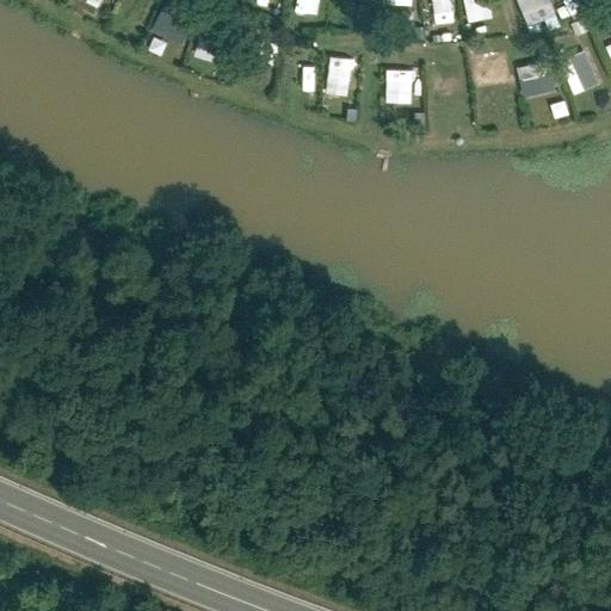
[(75,0),(75,2),(100,11),(103,0),(75,0)]
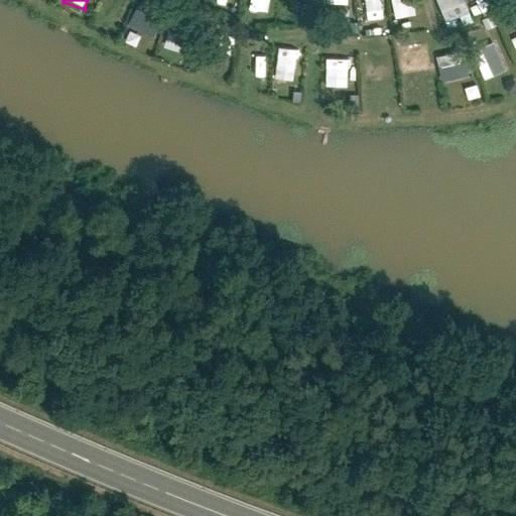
[(365,0),(366,21),(383,20),(382,0),(365,0)]
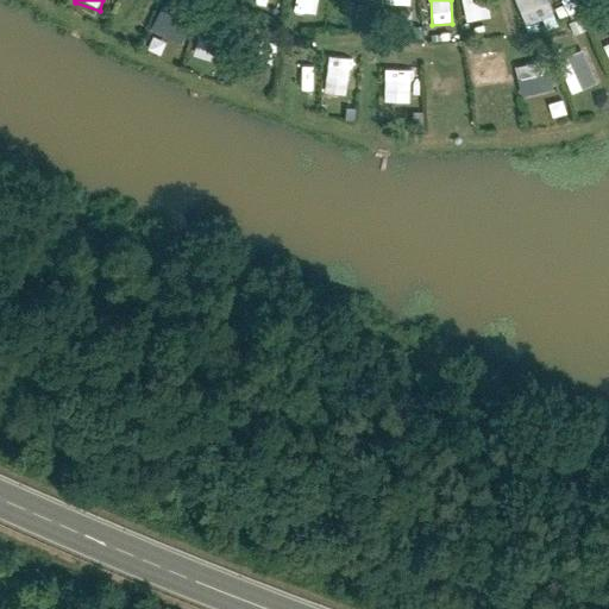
[(462,0),(465,23),(491,20),(488,0),(462,0)]
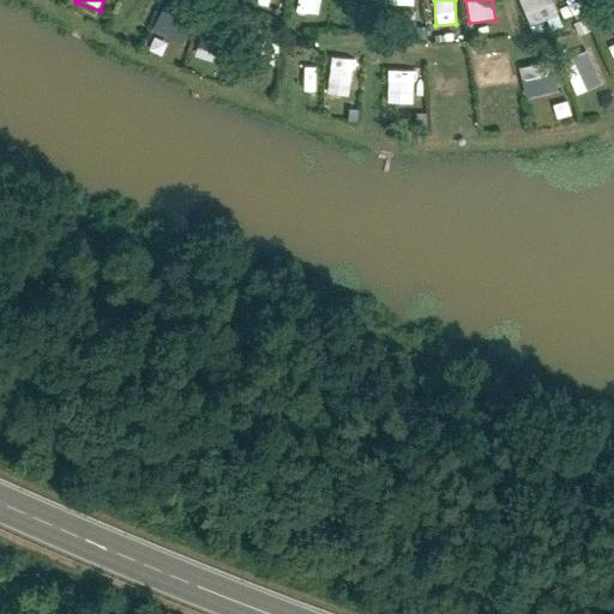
[(548,18),(552,29),(564,25),(553,0),(519,0),(530,25),(548,18)]
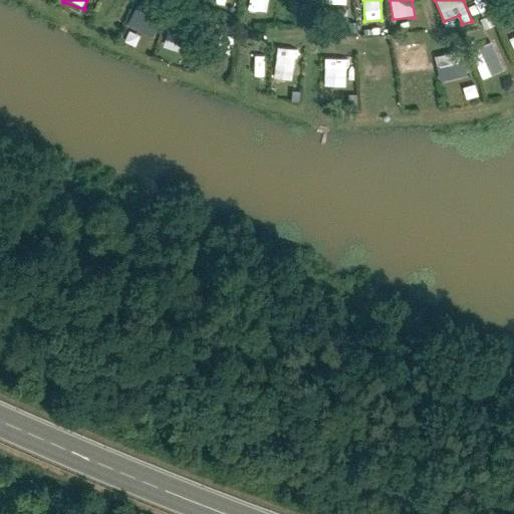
[(475,0),(481,11),(497,3),(495,0),(475,0)]
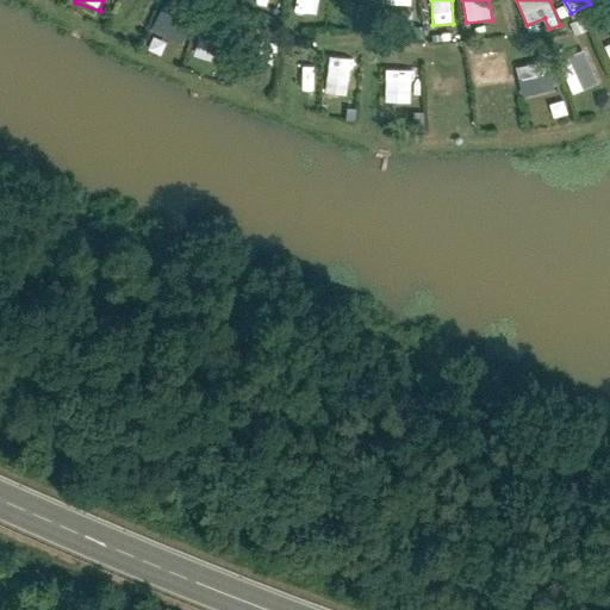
[(151,32),(182,48),(198,17),(167,1),(151,32)]
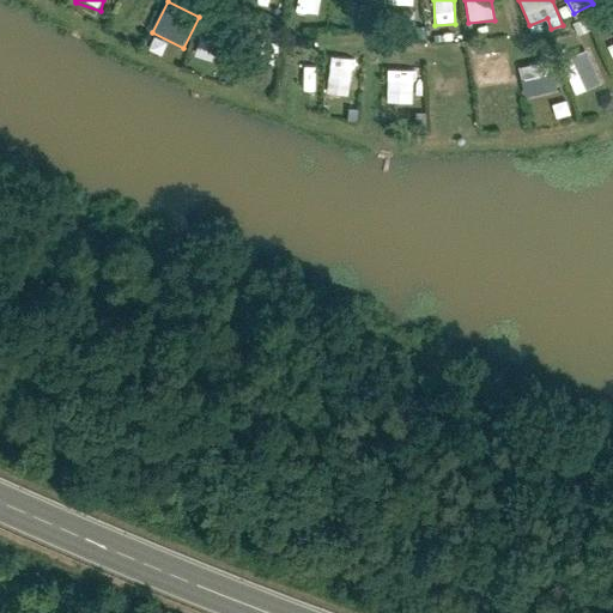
[(202,32),(194,60),(226,70),(235,42),(202,32)]
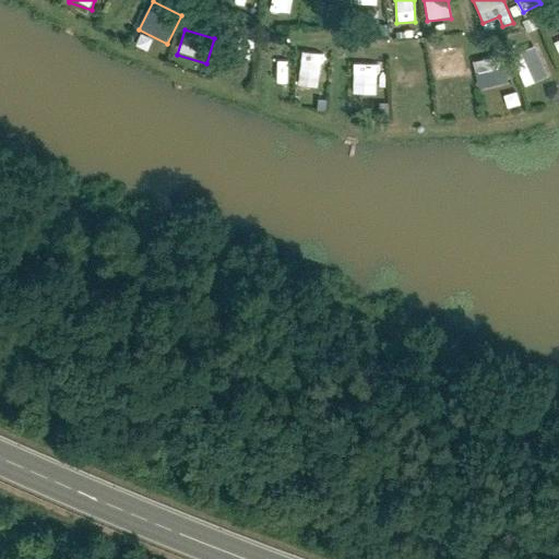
[(226,62),(253,63),(253,42),(226,42),(226,62)]
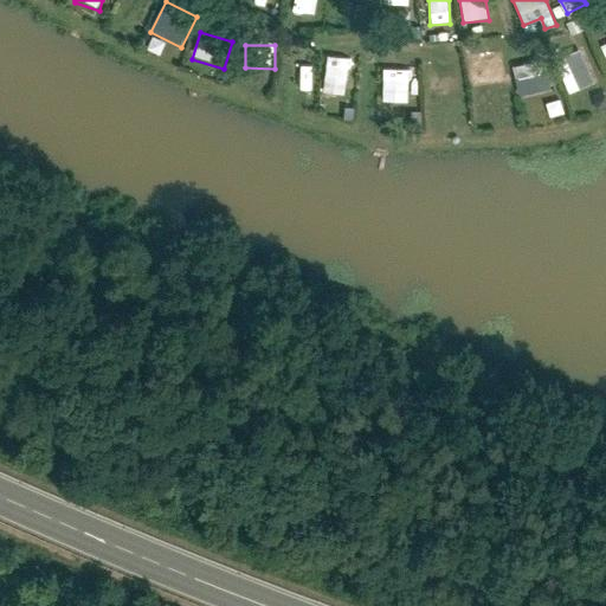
[(555,60),(569,95),(595,83),(580,49),(555,60)]
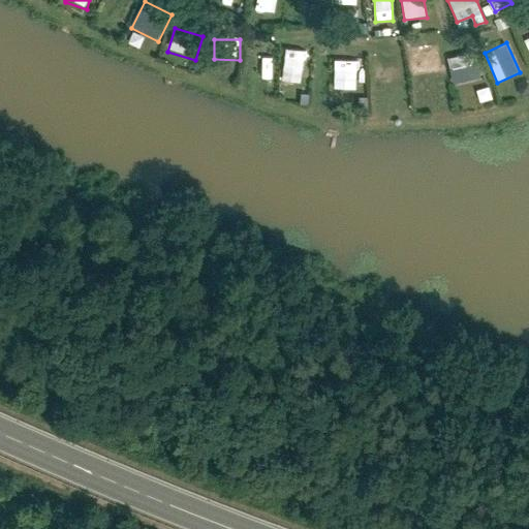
[(285,53),(282,75),(305,79),(308,56),(285,53)]
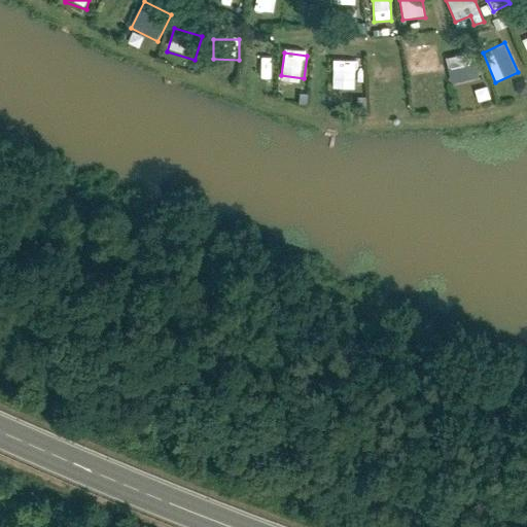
[(473,53),(446,59),(452,84),(480,78),(473,53)]
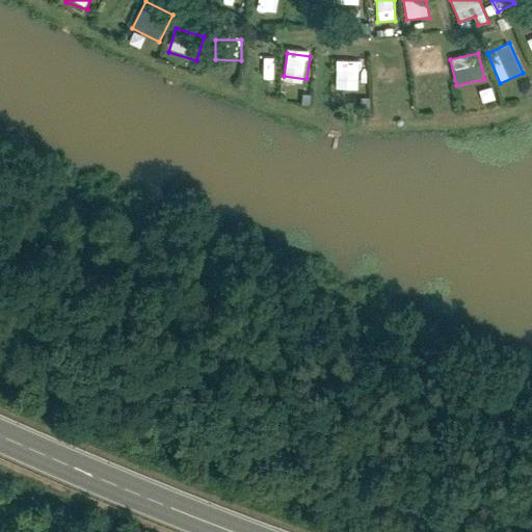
[(337,92),(363,94),(363,63),(337,62),(337,92)]
